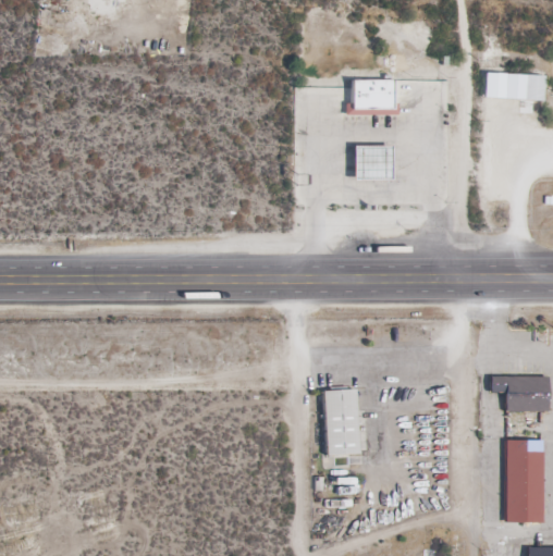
[(547,74),(487,73),(486,99),(547,100),(547,74)]
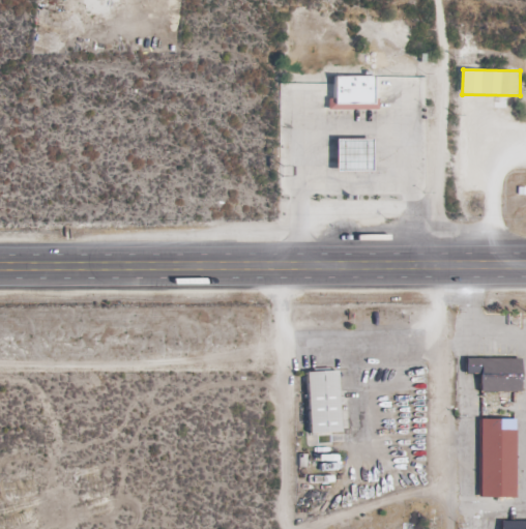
[(332,76),(332,109),(377,109),(377,76),(332,76)]
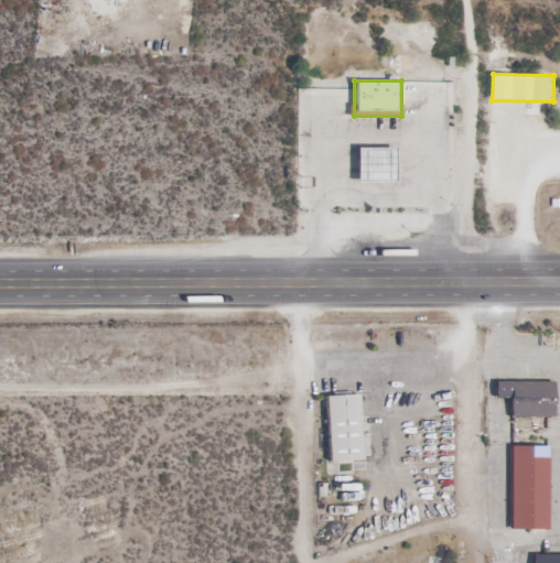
[(399,183),(399,148),(359,148),(359,183),(399,183)]
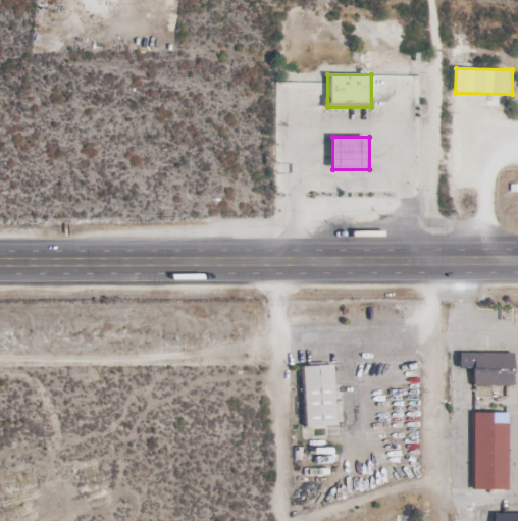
[(475,385),(514,385),(514,353),(460,353),(460,368),(475,368),(475,385)]
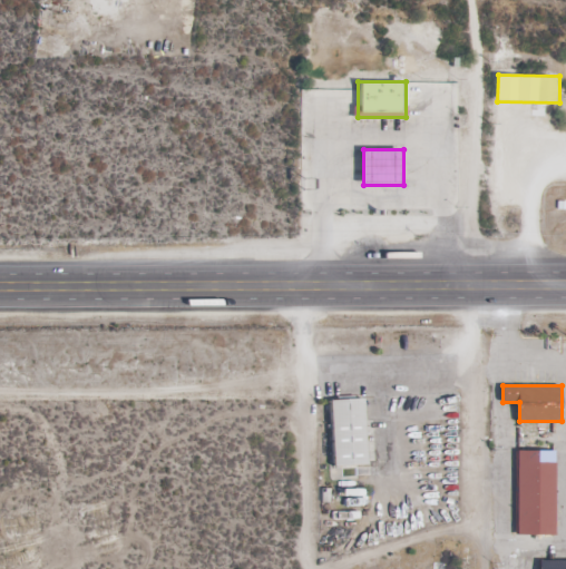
[(368,464),(366,398),(332,399),(334,466),(368,464)]
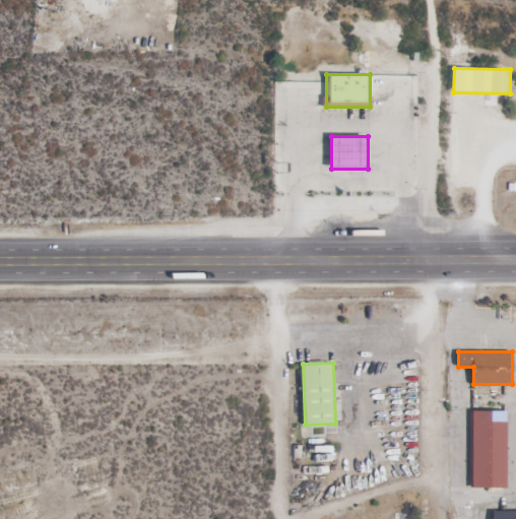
[(471,410),(471,488),(509,488),(509,410),(471,410)]
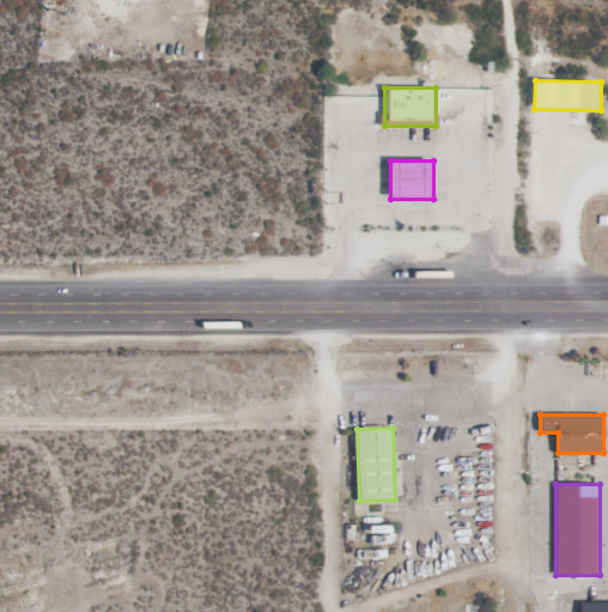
[(607,600),(581,600),(579,611),(607,611),(607,600)]
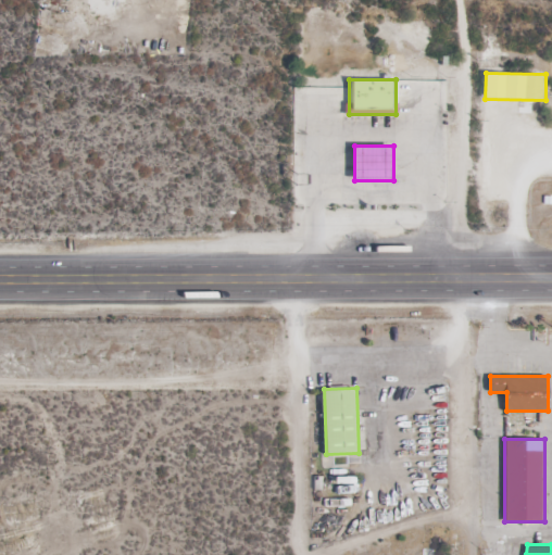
All buildings are outlined.
